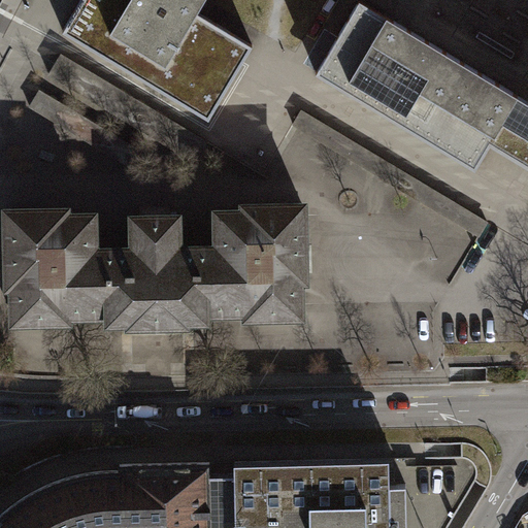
[(86,0),(64,37),(213,124),(248,66),(259,46),(202,14),(210,0),(86,0)]
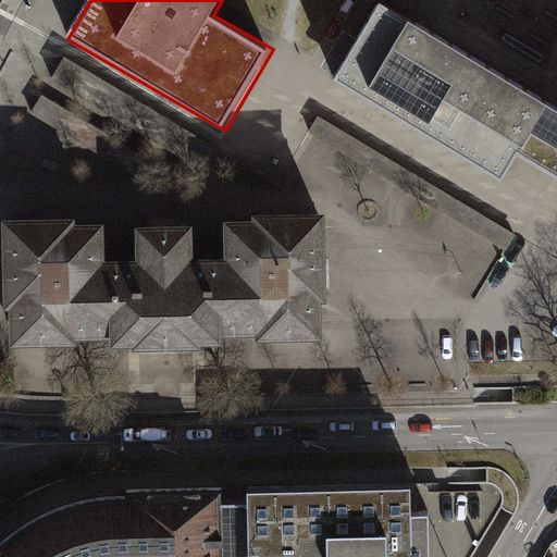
[(496,189),(514,159),(534,124),(542,111),(372,11),(351,46),(327,87),(324,93),(491,192),(494,193),(496,189)]
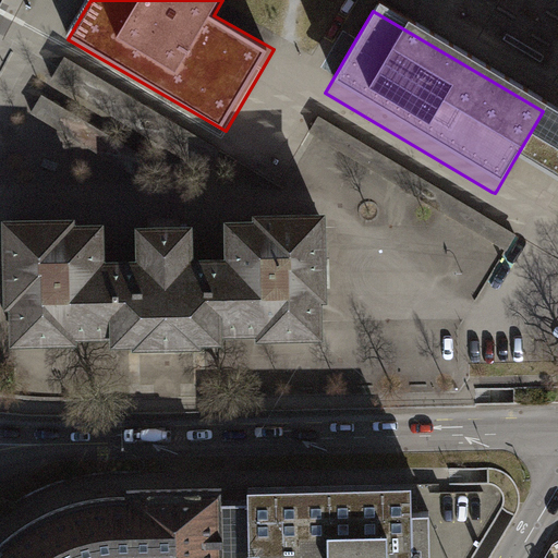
[(507,33),(505,38),(542,60),(545,56),(507,33)]
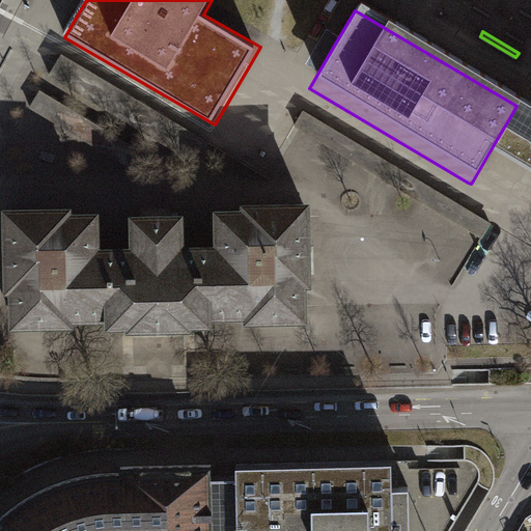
[(300,76),(312,83),(335,44),(323,36),(300,76)]
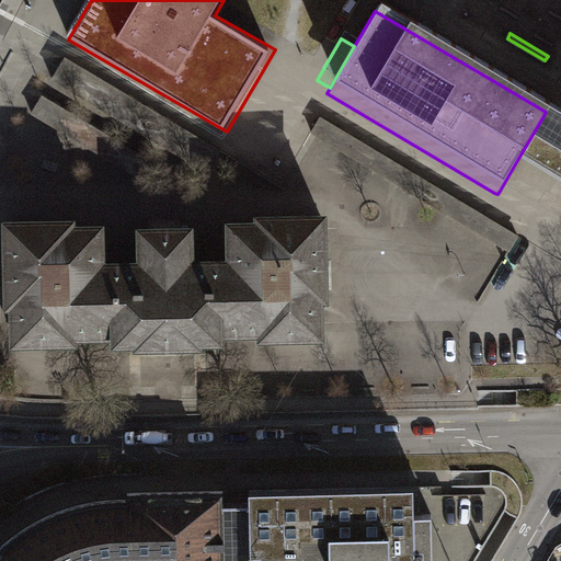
[(65,58),(52,78),(210,173),(222,151),(65,58)]
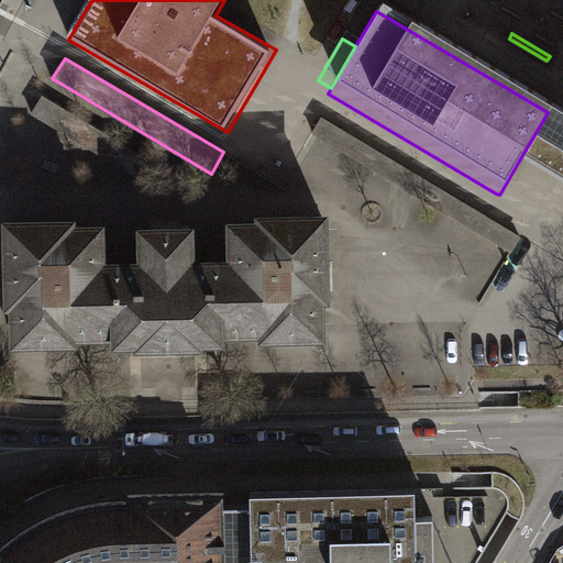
[(155,167),(43,105),(33,121),(145,184),(155,167)]
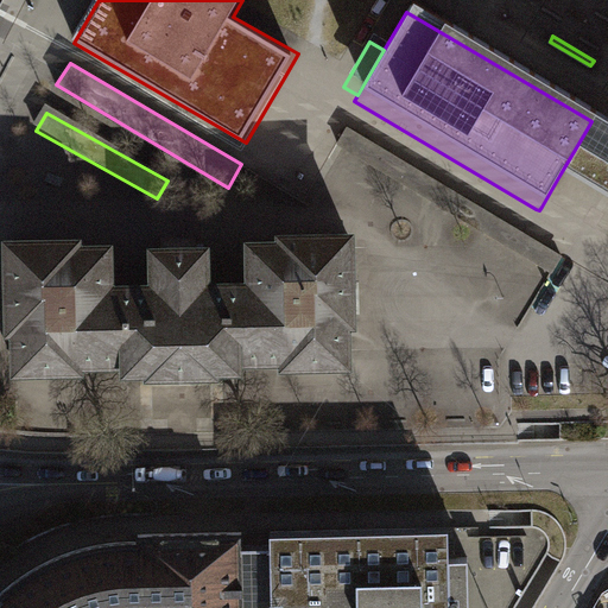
[(607,130),(594,122),(591,121),(583,135),(561,173),(587,189),(607,202),(607,130)]
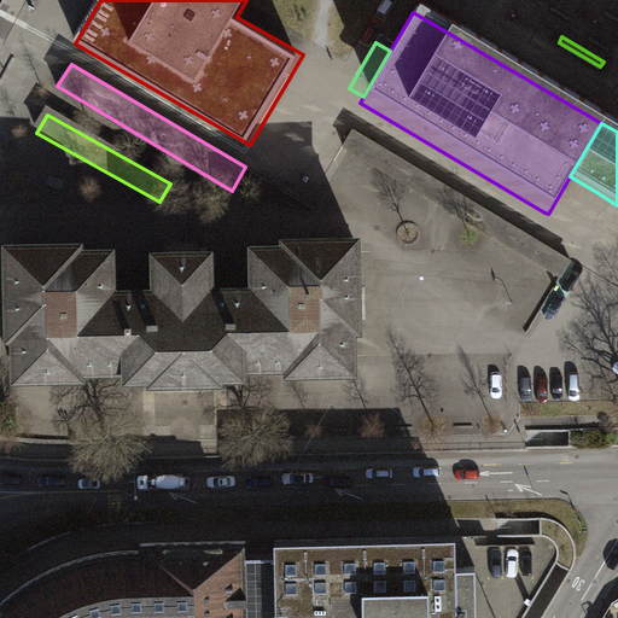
[(561,278),(572,260),(354,128),(343,146),(350,151),(561,278)]
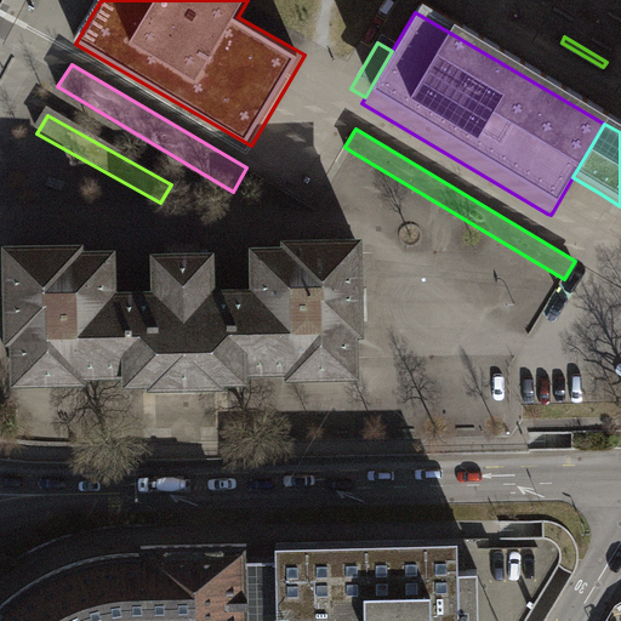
[(17,336),(18,377),(81,376),(81,370),(131,369),(131,375),(155,375),(155,379),(163,379),(184,377),(211,377),(216,377),(216,374),(240,374),(240,366),(290,365),(291,371),(354,370),(353,329),(359,329),(357,251),(357,241),(289,243),(289,249),(257,250),(257,290),(210,291),(210,255),(182,256),(158,256),(158,292),(112,294),(110,252),(78,252),(78,246),(9,248),(9,251),(9,255),(11,336),(17,336)]
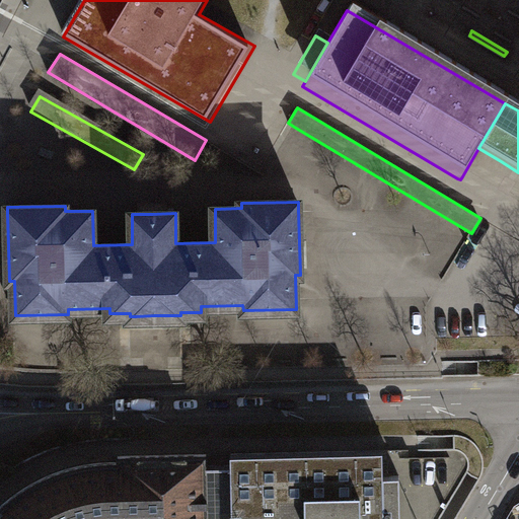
[(0,518),(384,518),(383,450),(231,453),(231,465),(207,466),(207,454),(119,456),(119,462),(90,464),(62,471),(39,480),(17,493),(0,507),(0,518)]
